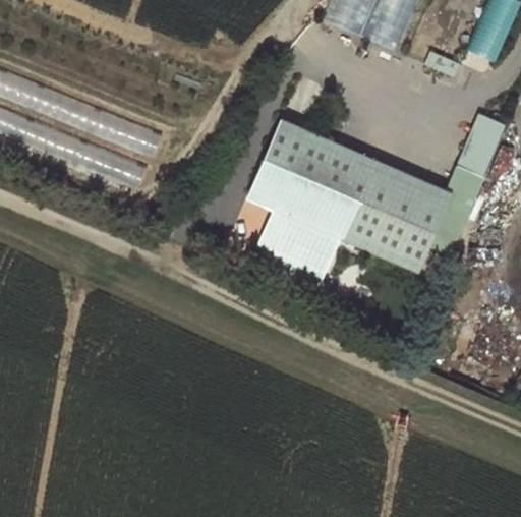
[(402,50),(419,0),(333,0),(325,22),(402,50)]
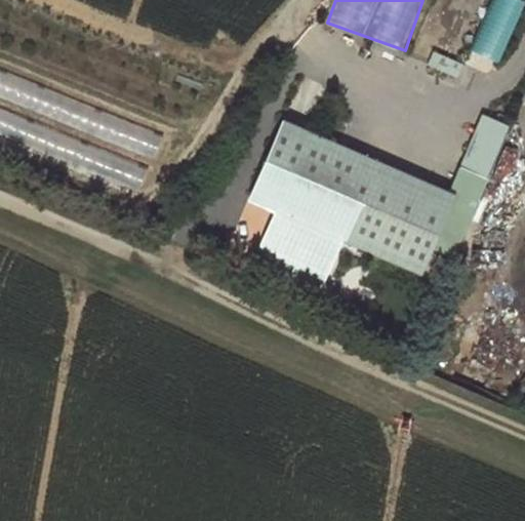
[(484,0),(470,53),(499,62),(516,0),(484,0)]
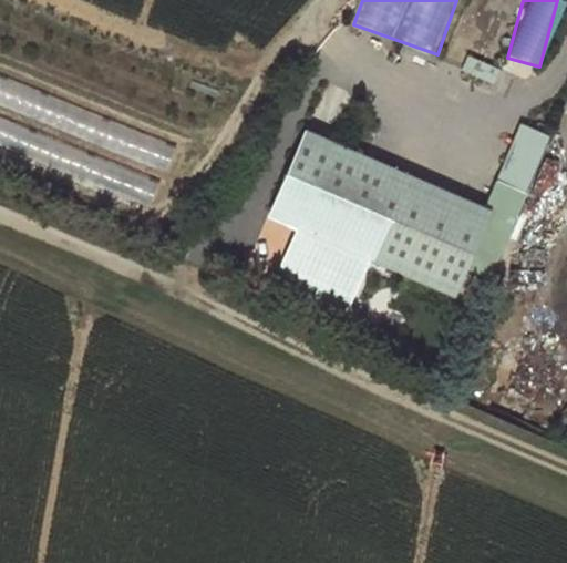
[(79,131),(162,162),(171,139),(86,109),(79,131)]
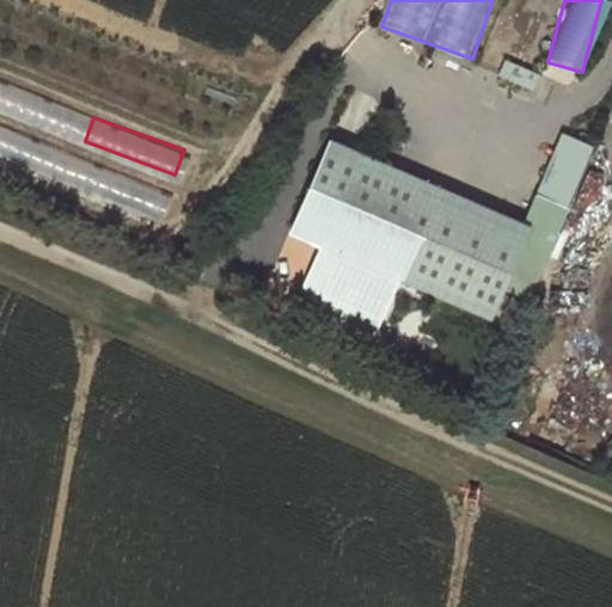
[(568,206),(593,146),(562,133),(537,192),(568,206)]
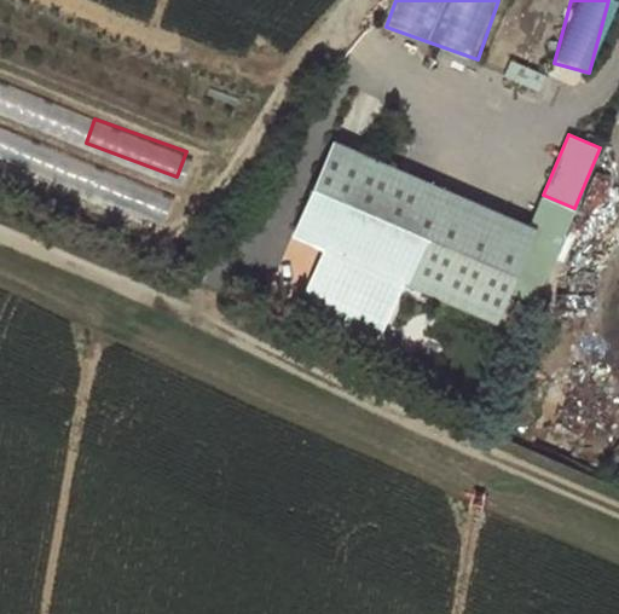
[(28,139),(18,166),(160,216),(169,190),(28,139)]
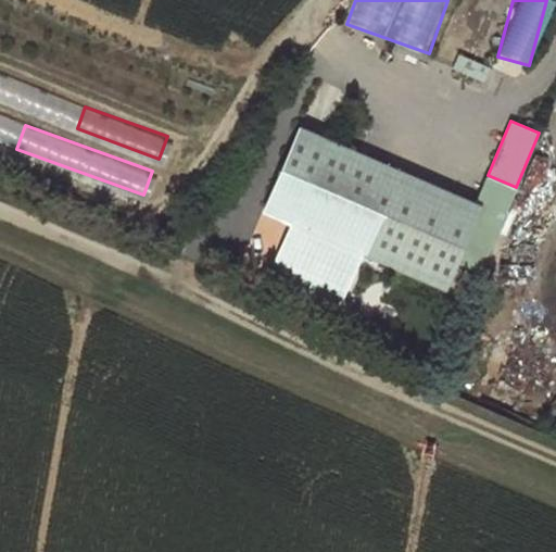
[(298,127),(281,166),(311,178),(328,140),(298,127)]
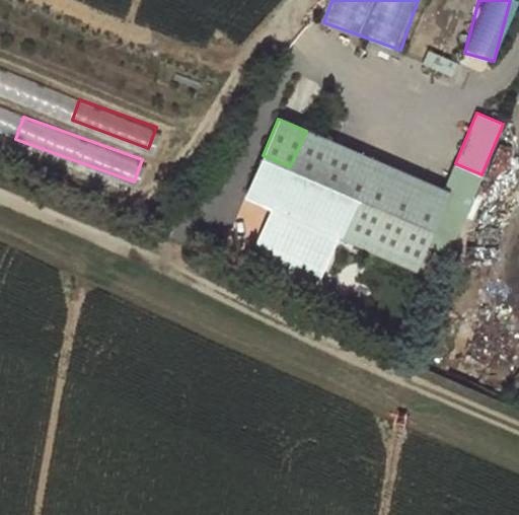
[(290,166),(263,155),(245,195),(273,207),(254,249),(316,276),(335,233),(415,267),(425,241),(331,202),(354,151),(306,131),(290,166)]
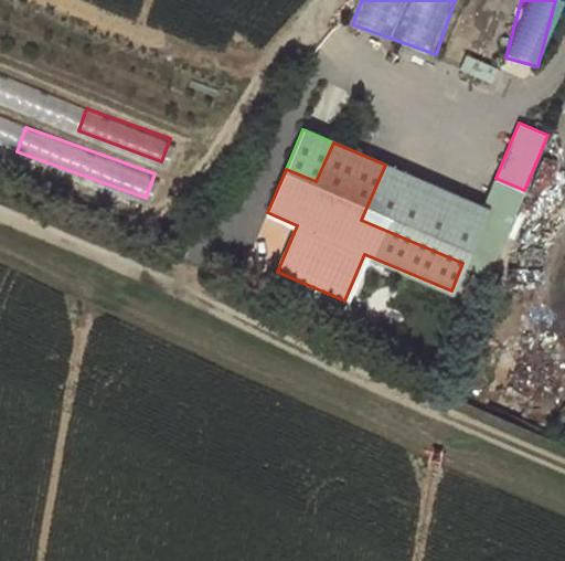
[(487,208),(385,165),(361,220),(462,263),(487,208)]
